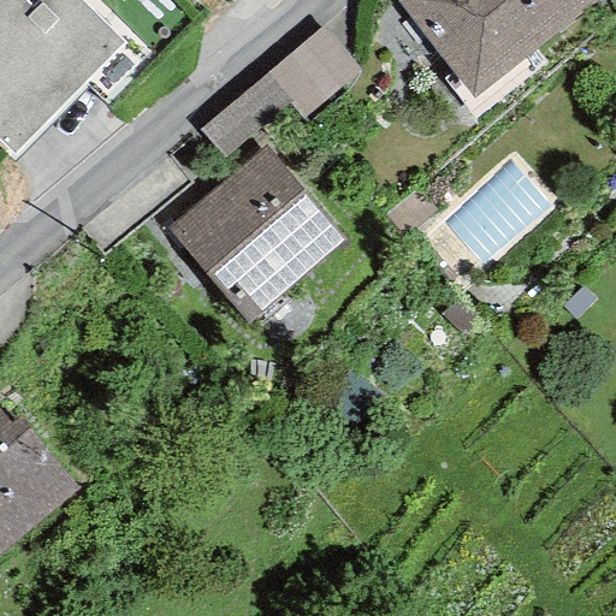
[(0,0),(0,142),(15,158),(123,45),(77,0),(36,0),(29,9),(21,0),(0,0)]
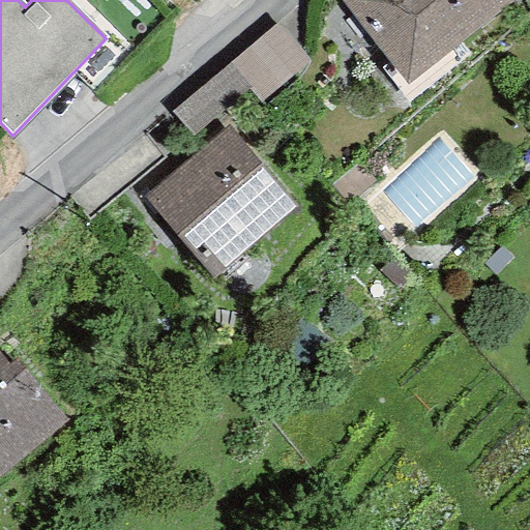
[(340,0),(406,84),(511,0),(340,0)]
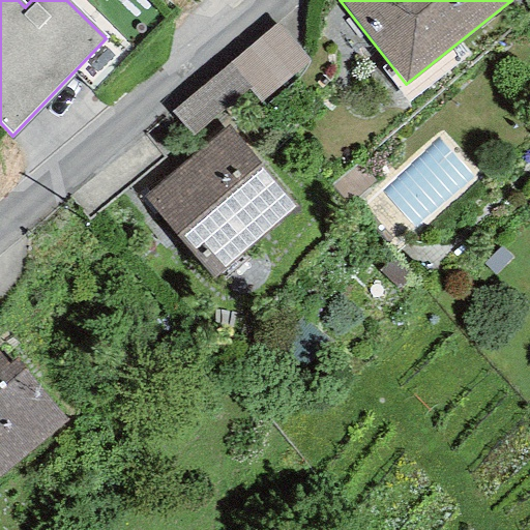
[(308,61),(276,24),(229,64),(247,88),(260,101),(308,61)]
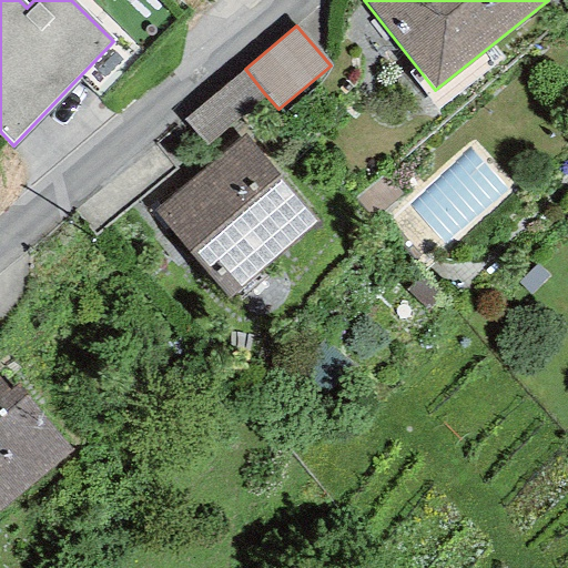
[(265,94),(245,69),(183,120),(205,145),(265,94)]
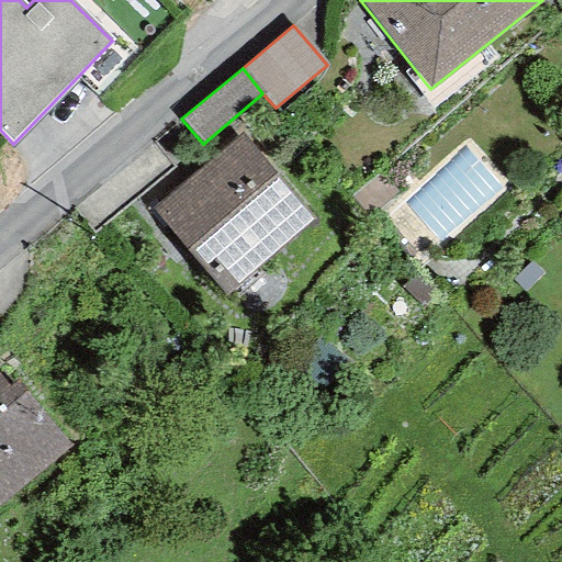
[(155,210),(226,292),(311,221),(239,137),(155,210)]
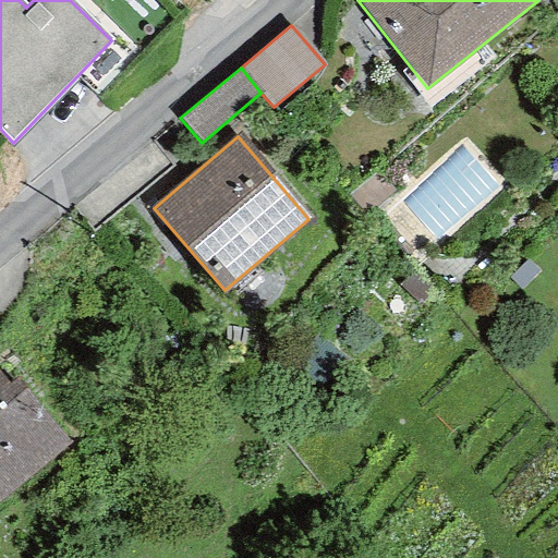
[(0,500),(70,443),(16,377),(9,383),(0,372),(0,500)]
